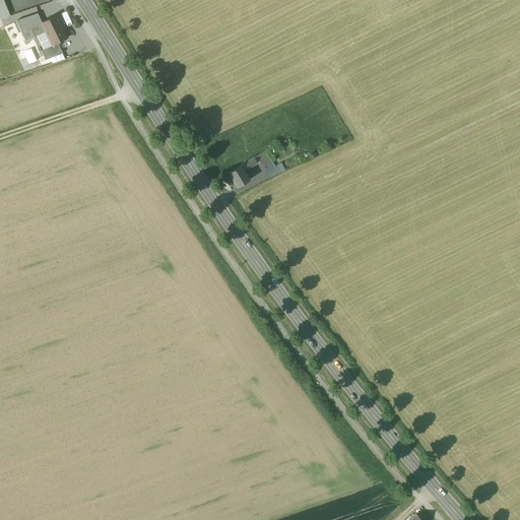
[(0,0),(0,18),(9,15),(2,0),(0,0)]
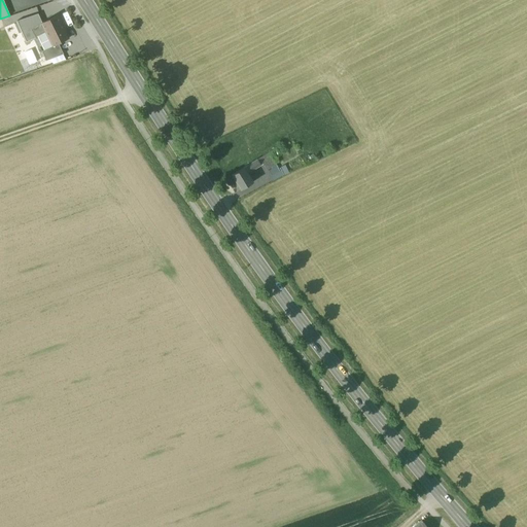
[(26,41),(35,37),(30,29),(41,24),(42,23),(38,13),(16,21),(26,41)]
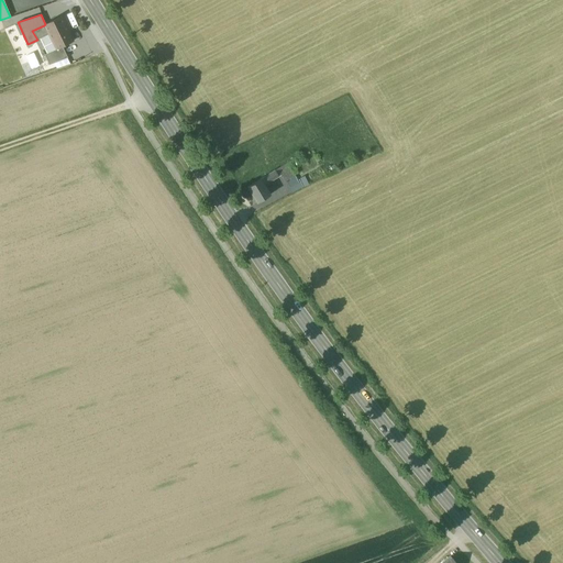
[(45,24),(44,25),(48,34),(40,39),(46,53),(56,48),(56,50),(62,46),(74,41),(62,17),(45,24)]
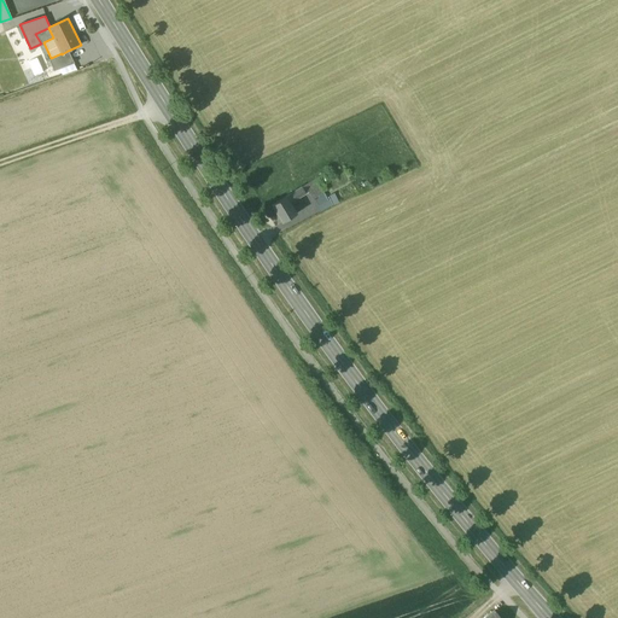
[(41,44),(44,42),(53,38),(48,28),(35,34),(41,44)]
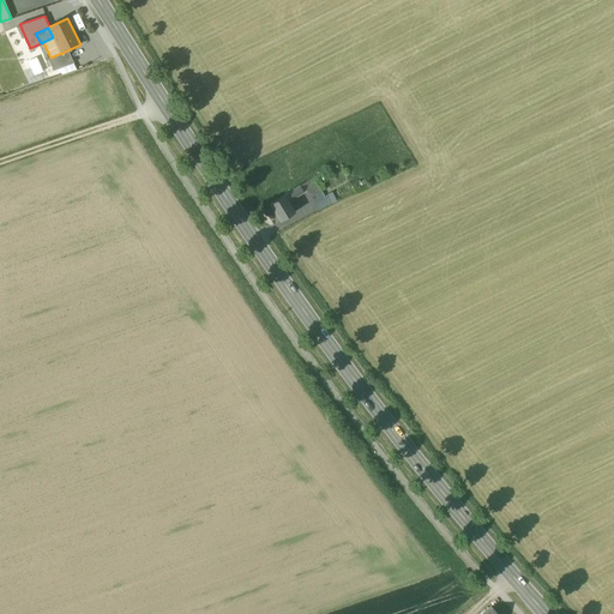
[(48,60),(53,71),(74,62),(67,50),(61,54),(61,53),(50,58),(48,60)]
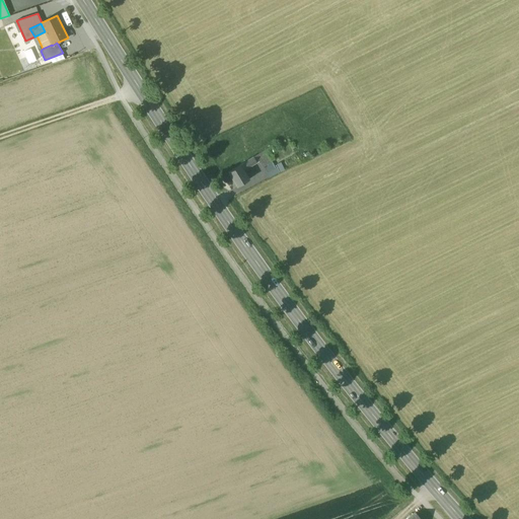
[(301,129),(287,138),(292,146),(306,137),(301,129)]
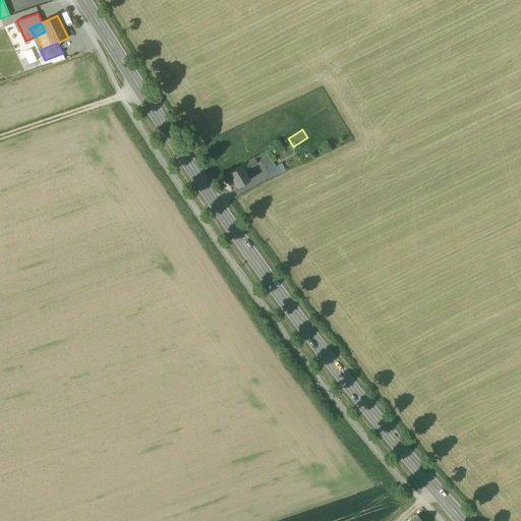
[(266,159),(259,162),(270,179),(281,174),(279,170),(277,171),(266,152),(263,153),(266,159)]
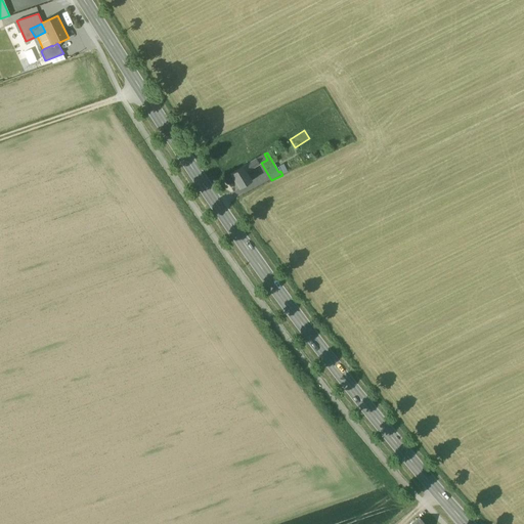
[(256,159),(259,164),(261,163),(267,160),(264,154),(256,159)]
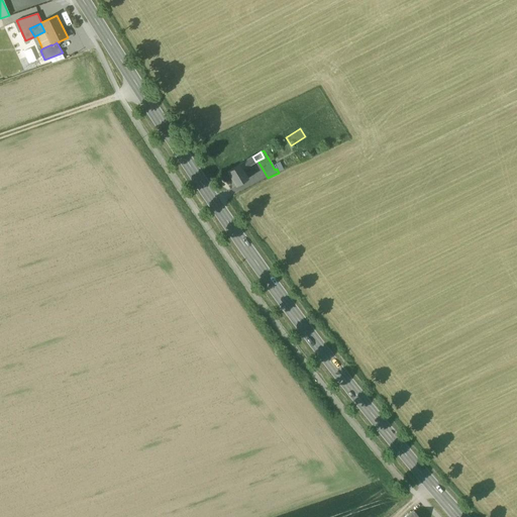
[(252,157),(240,164),(243,169),(255,162),(252,157)]
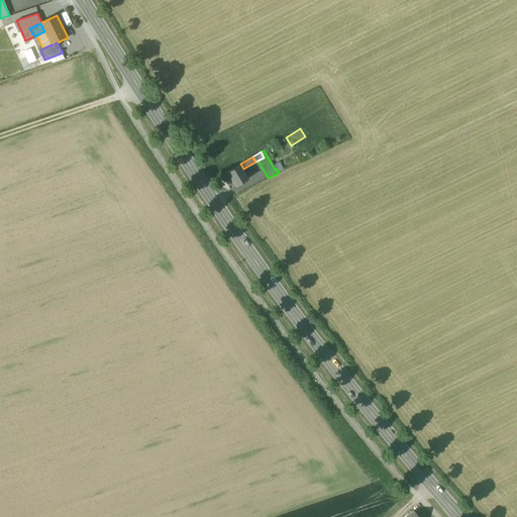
[(249,179),(243,169),(240,164),(227,171),(236,186),(249,179)]
